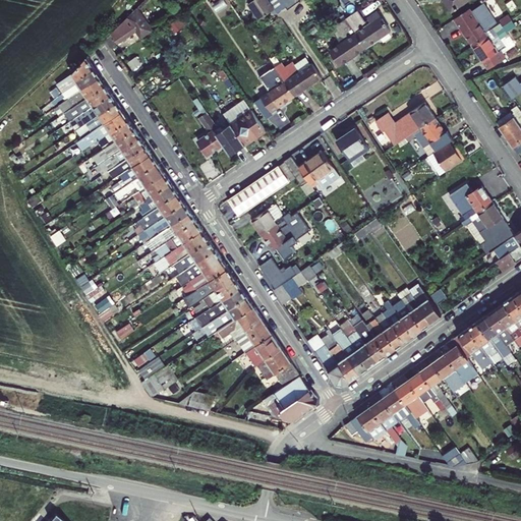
[(286,7),(281,0),(253,0),(247,4),(253,12),(252,18),(265,21),(266,14),(271,12),(272,13),(276,14),(286,7)]
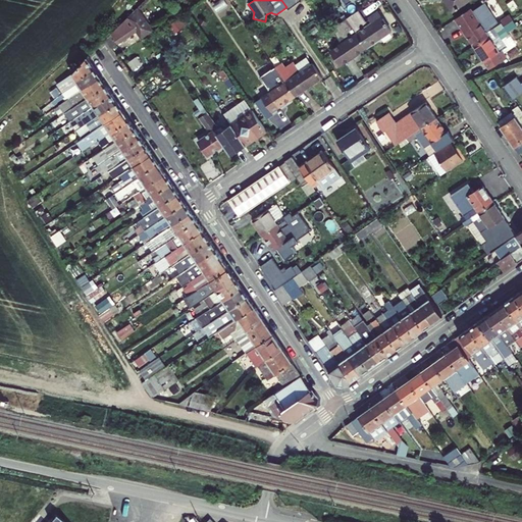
[(315,15),(304,0),(292,9),(303,24),(315,15)]
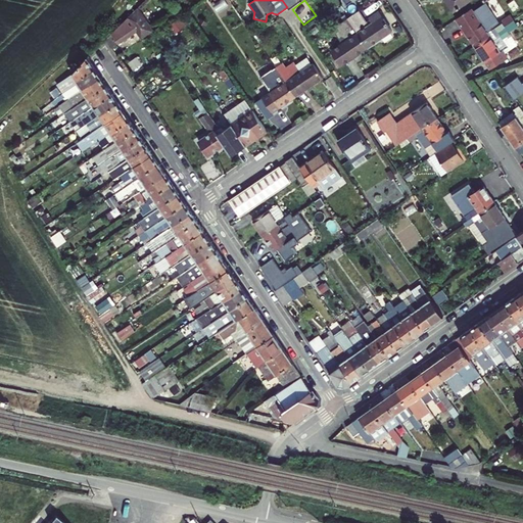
[(448,0),(447,1),(454,11),(470,0),(448,0)]
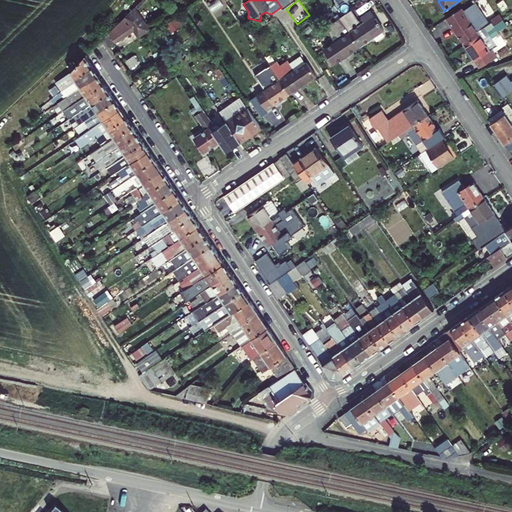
[(502,2),(498,5),(502,12),(506,10),(502,2)]
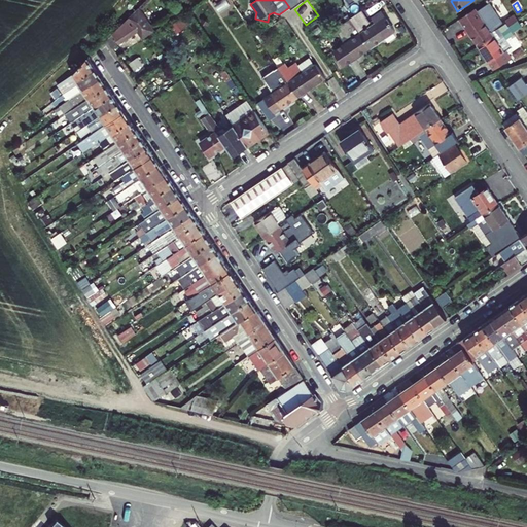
[(498,29),(499,28),(502,26),(489,5),(477,12),(462,23),(479,47),(493,38),(495,41),(503,36),(498,29)]
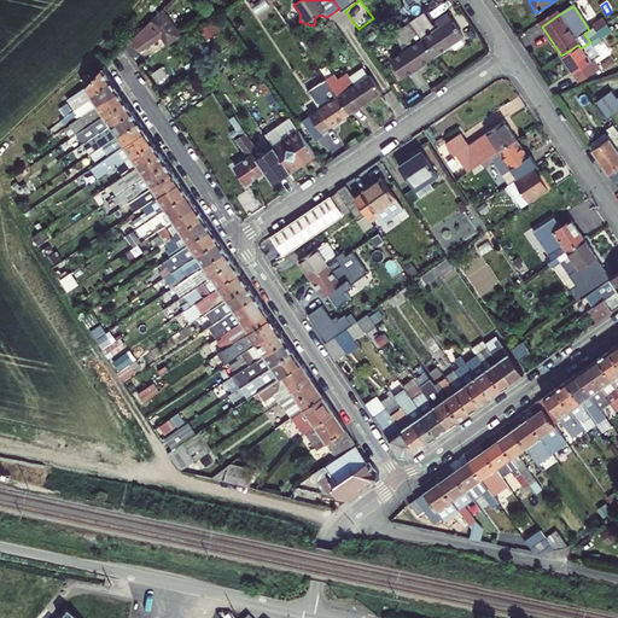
[(557,10),(538,22),(542,27),(559,15),(557,10)]
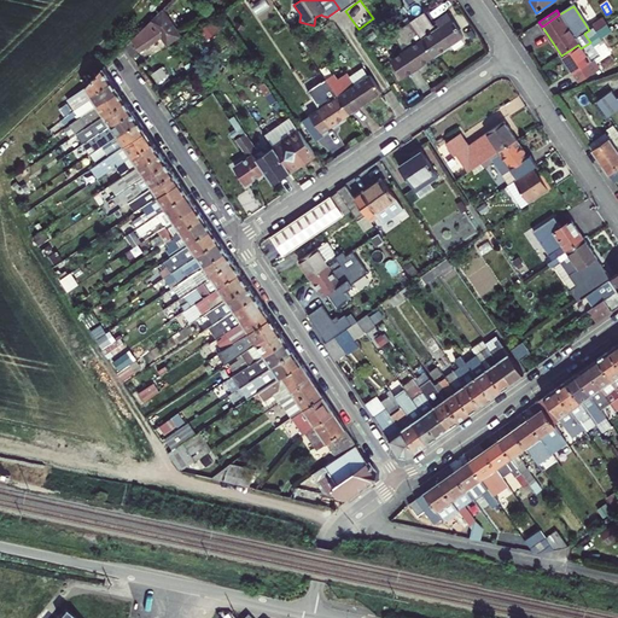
[(124,47),(132,58),(162,38),(164,41),(176,33),(162,11),(124,47)]
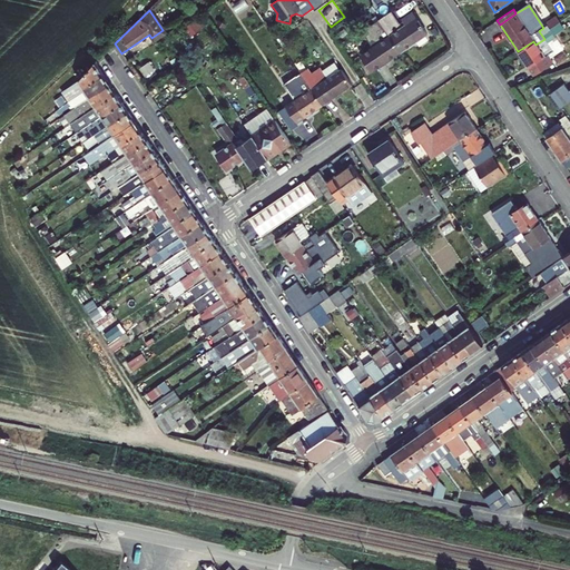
[(402,20),(403,22),(405,26),(402,28),(400,23),(391,12),(375,23),(379,29),(380,30),(387,26),(393,33),(390,36),(401,52),(428,33),(412,12),(402,20)]
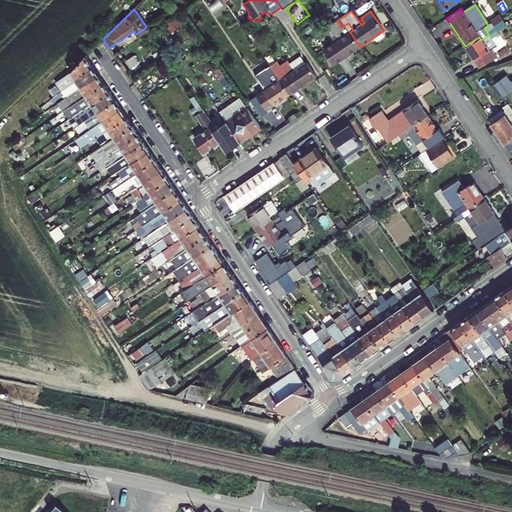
[(492,23),(494,27),(502,21),(499,17),(492,22),(492,23)]
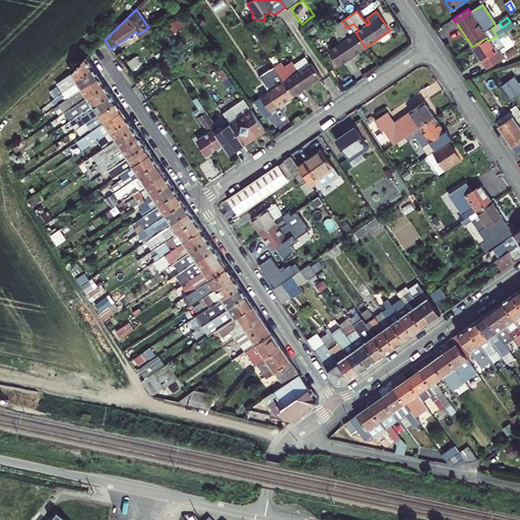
[(353,23),(346,27),(345,26),(342,21),(330,29),(340,44),(329,51),(339,65),(366,48),(355,33),(359,30),(353,23)]
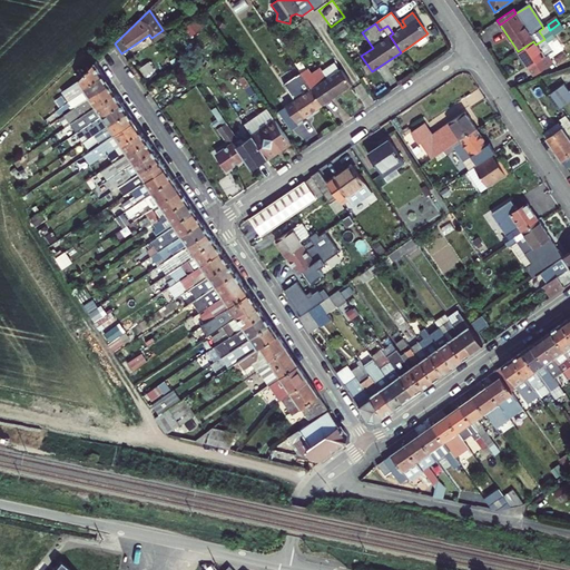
[(566,33),(559,23),(550,30),(556,39),(558,39),(566,33)]
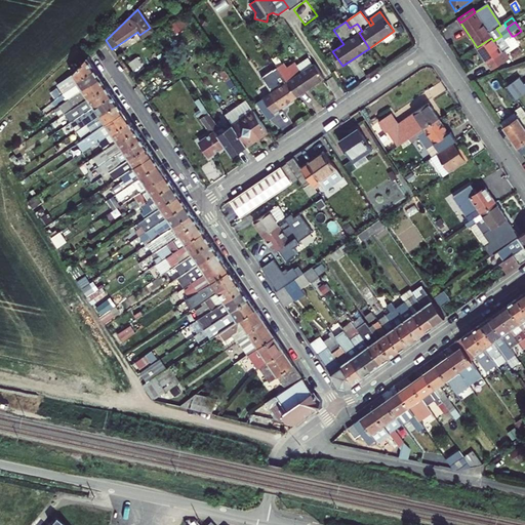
[(491,38),(477,47),(492,71),(510,58),(505,51),(510,48),(505,40),(512,36),(507,28),(505,24),(500,26),(497,28),(496,29),(501,36),(493,41),(491,38)]
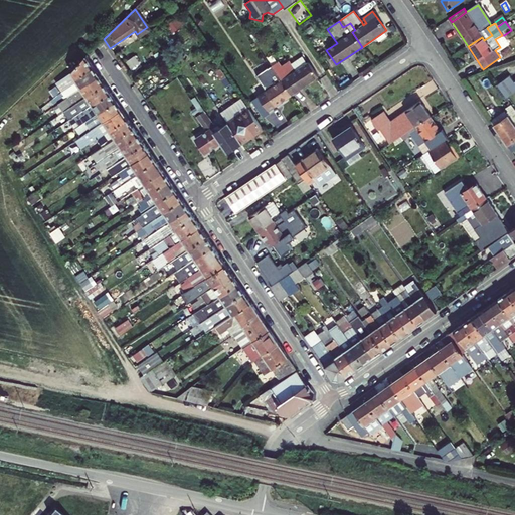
[(147,27),(137,34),(139,38),(150,31),(147,27)]
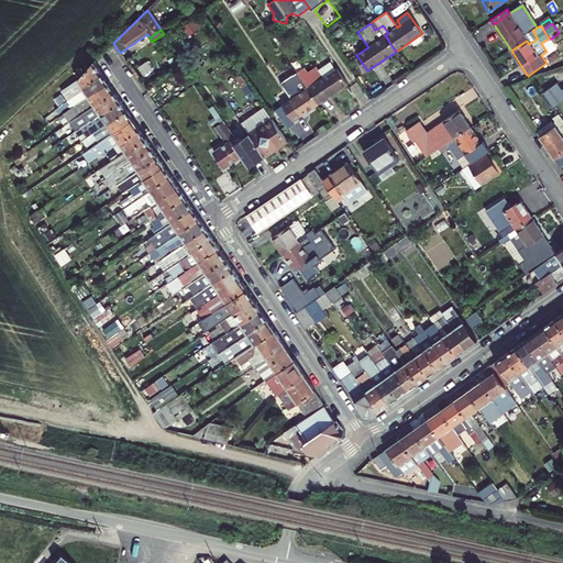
[(95,63),(67,94),(69,97),(67,98),(68,101),(102,75),(95,63)]
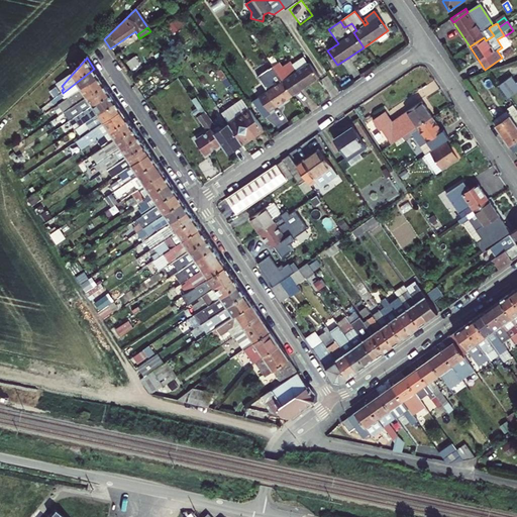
[(280,62),(270,69),(275,76),(281,72),(286,79),(283,82),(293,96),(317,79),(319,78),(309,63),(308,64),(303,58),(292,66),(291,63),(283,67),(280,62)]
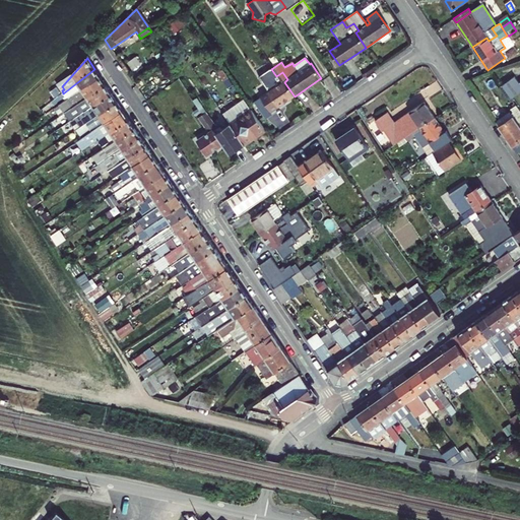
[(68,95),(70,98),(100,77),(94,69),(63,93),(61,95),(52,103),(54,106),(68,95)]
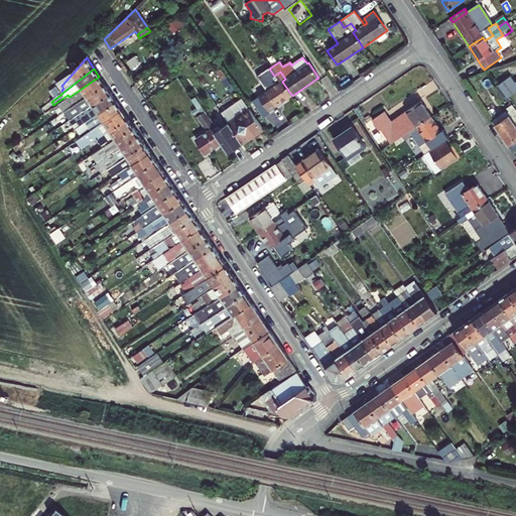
[(274,76),(269,69),(257,77),(267,91),(259,97),(269,111),(292,96),(282,82),(285,79),(280,72),(274,76)]
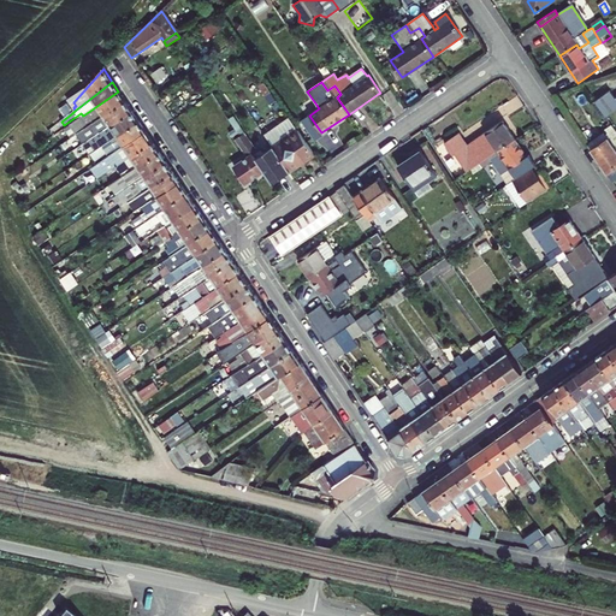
[(259,87),(266,98),(270,104),(274,101),(264,83),(259,87)]
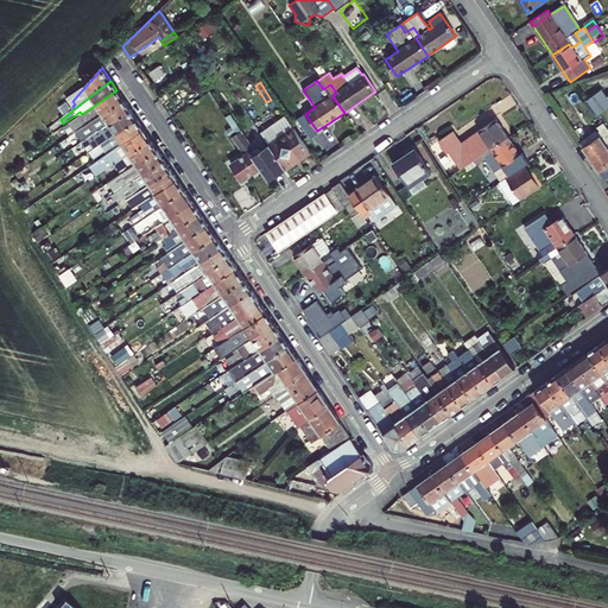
[(116,90),(82,114),(69,124),(76,133),(124,101),(116,90)]
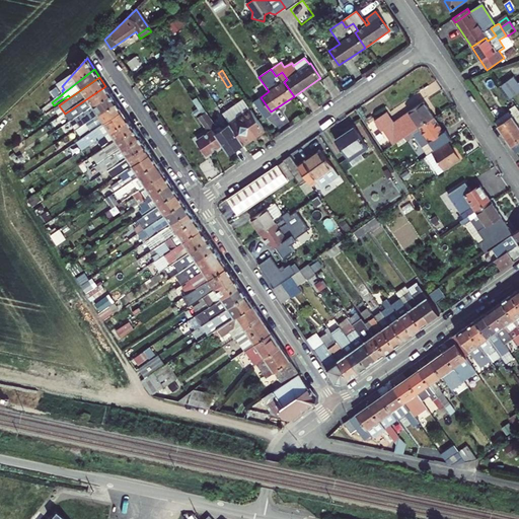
[(501,86),(510,99),(518,92),(518,84),(518,83),(513,77),(501,86)]
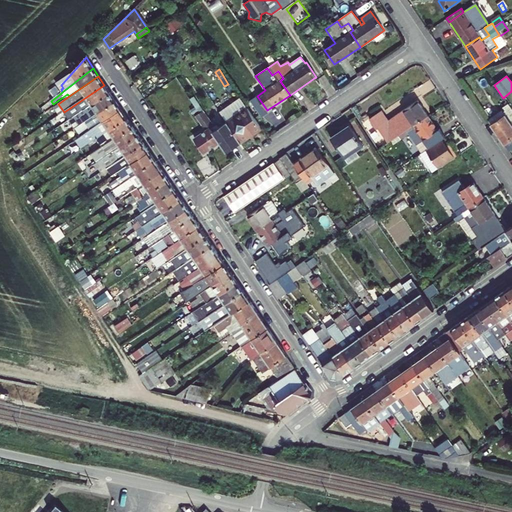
[(80,113),(110,93),(104,85),(64,112),(69,121),(72,119),(78,114),(80,113)]
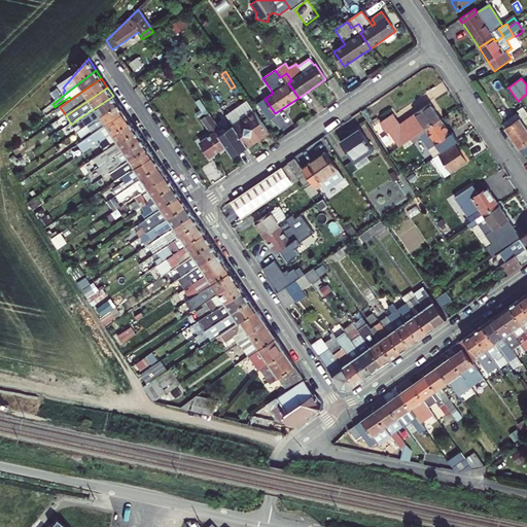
[(82,116),(88,126),(118,104),(113,96),(82,116)]
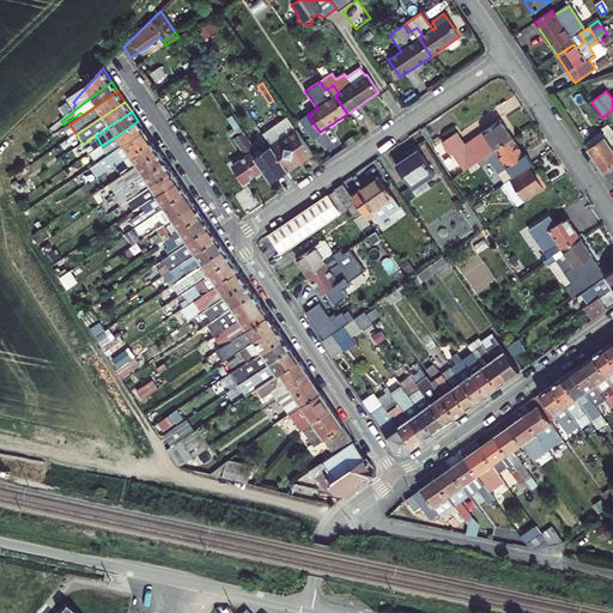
[(320,132),(308,115),(301,120),(314,140),(321,135),(320,132)]
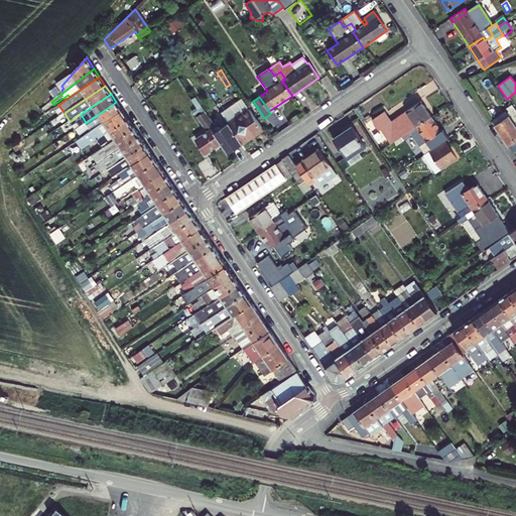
[(222,114),(228,123),(214,133),(221,144),(228,154),(263,130),(242,100),(222,114)]
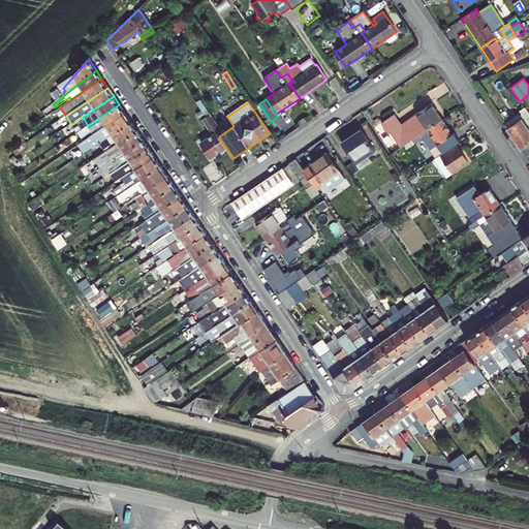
[(94,134),(125,114),(119,104),(88,126),(80,131),(79,132),(84,142),(94,134)]
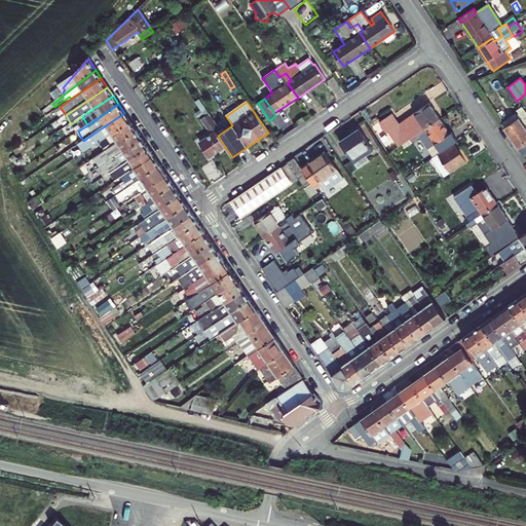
[(389,132),(399,146),(410,139),(412,142),(418,138),(414,132),(422,125),(424,128),(439,119),(428,104),(400,123),(392,114),(380,122),(387,133),(389,132)]
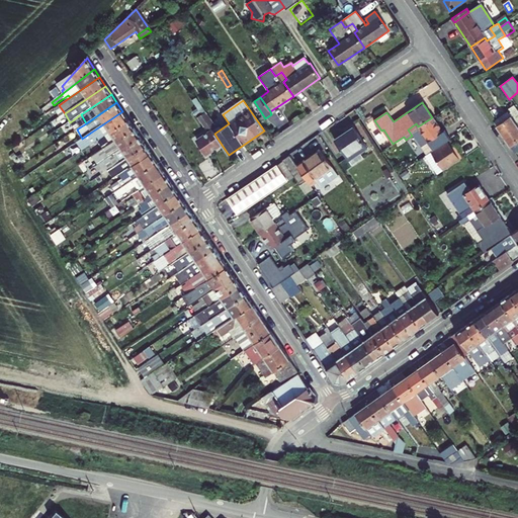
[(65,113),(59,105),(55,108),(60,116),(65,113)]
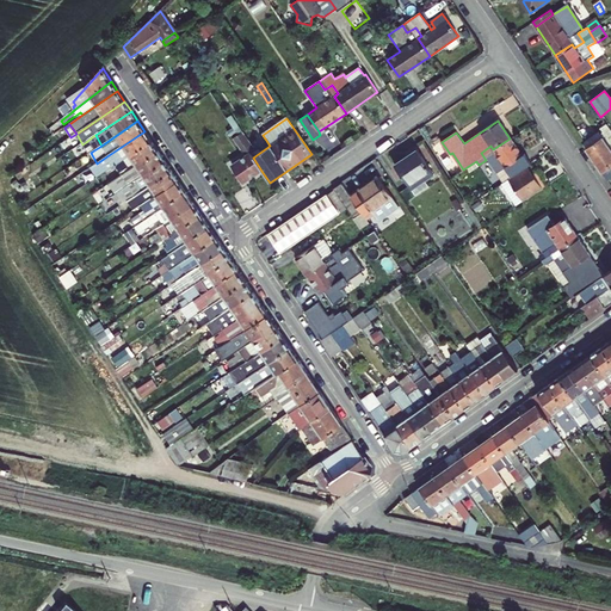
[(603,137),(586,148),(608,180),(610,178),(610,130),(606,124),(600,129),(602,130),(603,131),(600,134),(603,137)]
